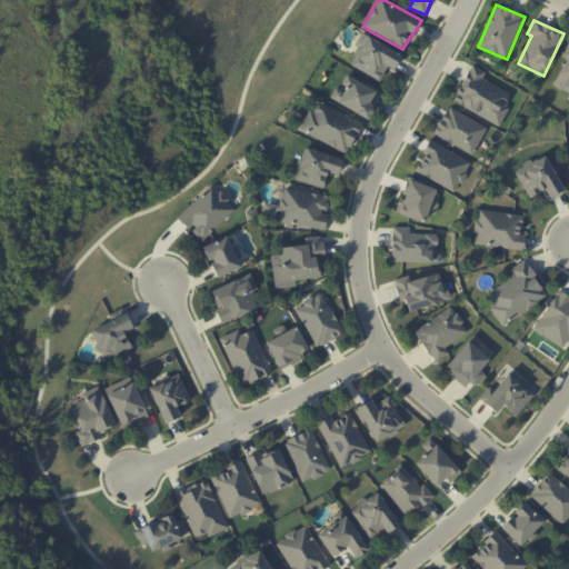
[(401,56),(365,36),(349,65),(379,81),(387,67),(393,70),(401,56)]
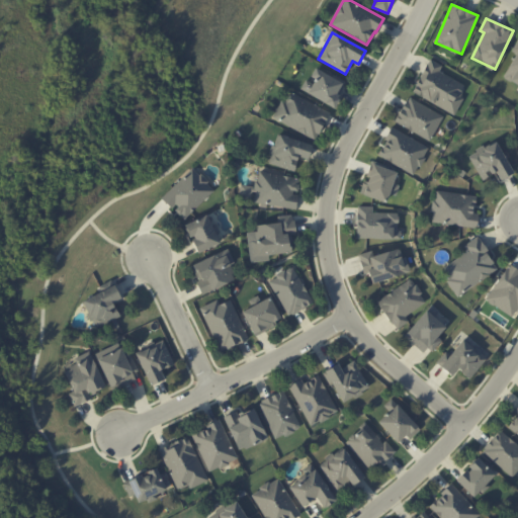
[(516,54),(503,76),(517,85),(517,38),(511,51),(516,54)]
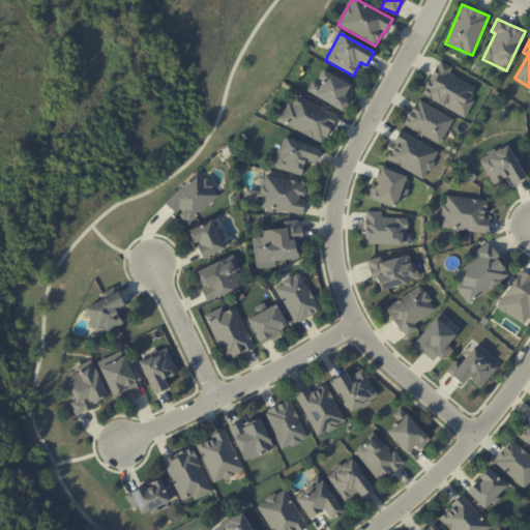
[(449,74),(452,66),(438,60),(421,96),(466,117),(474,99),(471,97),(476,86),(449,74)]
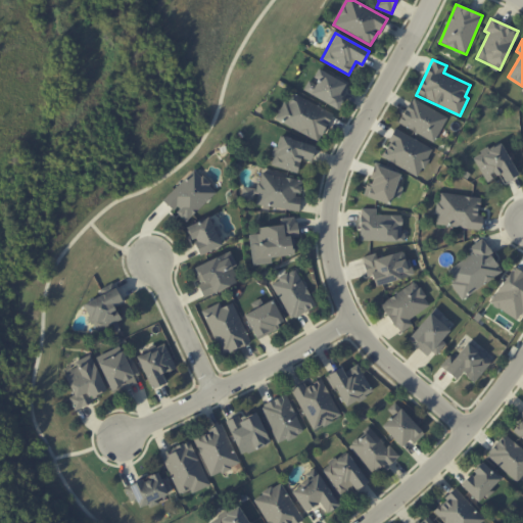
[(307,81),(302,91),(337,107),(348,83),(319,69),(313,83),(307,81)]
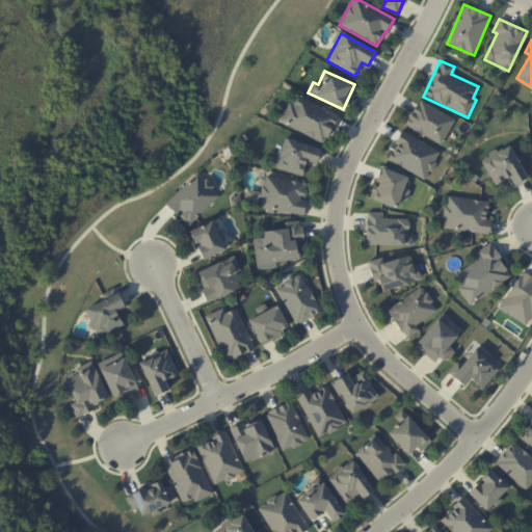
[(280,124),(326,142),(338,112),(297,97),(293,104),(288,102),(280,124)]
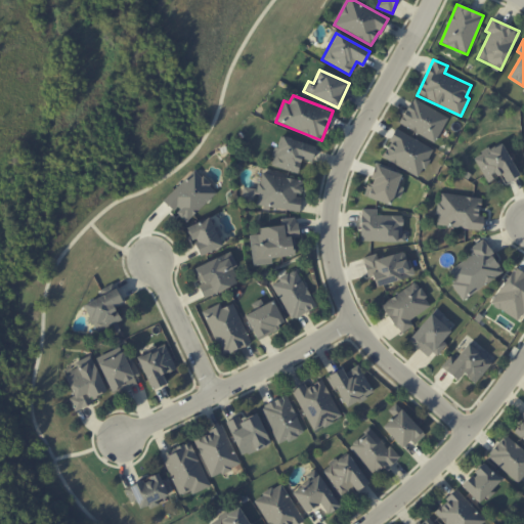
[(399,125),(437,141),(448,115),(410,99),(399,125)]
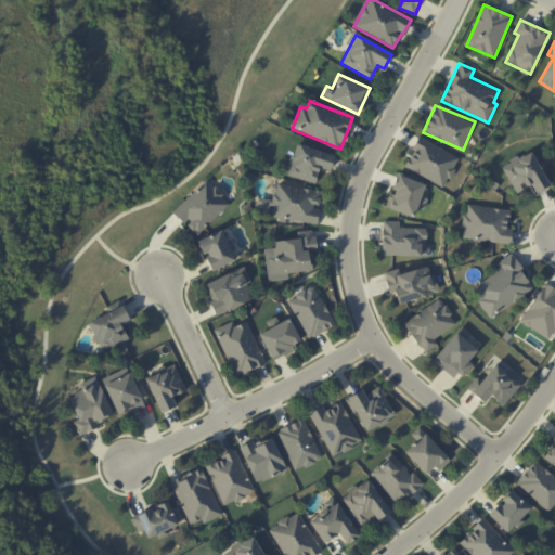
[(444,188),(460,156),(418,138),(404,168),(444,188)]
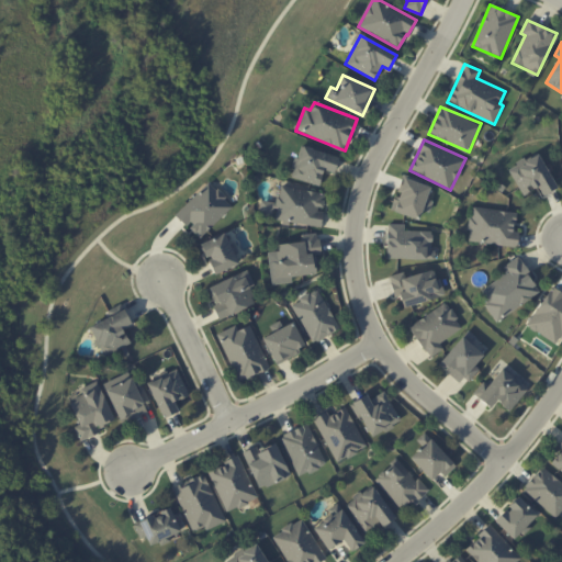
[(338,157),(300,145),(290,177),(318,186),(323,170),(334,173),(338,157)]
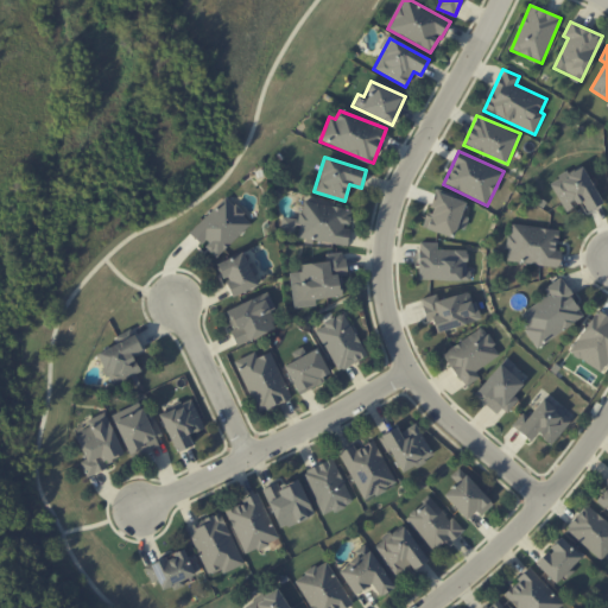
[(601,204),(583,166),(550,182),(564,211),(583,203),(587,210),(601,204)]
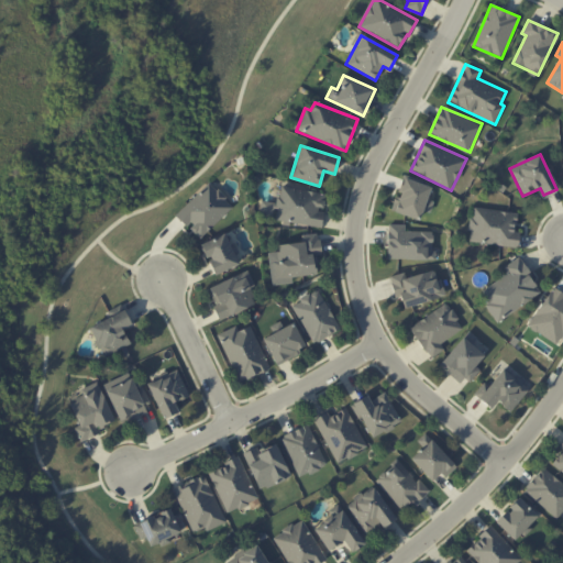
[(434,201),(427,199),(431,187),(404,177),(392,210),(419,220),(422,210),(430,213),(434,201)]
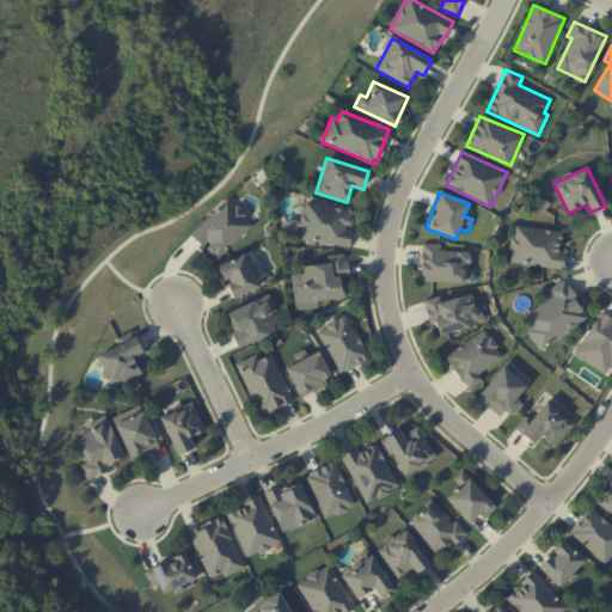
[(190,233),(204,248),(204,246),(216,259),(254,225),(227,199),(190,233)]
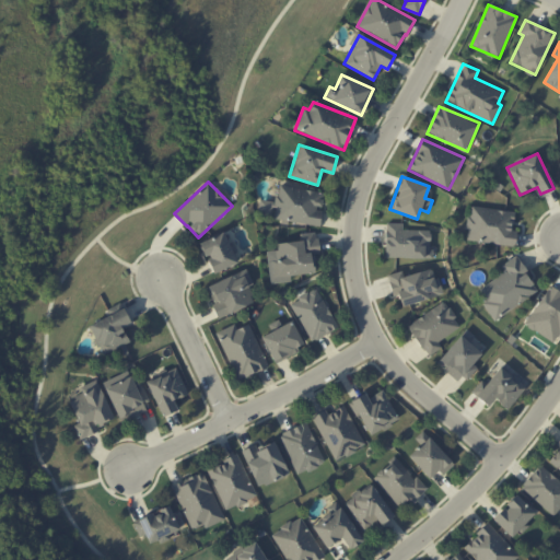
[(273,218),(319,226),(323,209),(321,208),(324,193),(279,185),(273,218)]
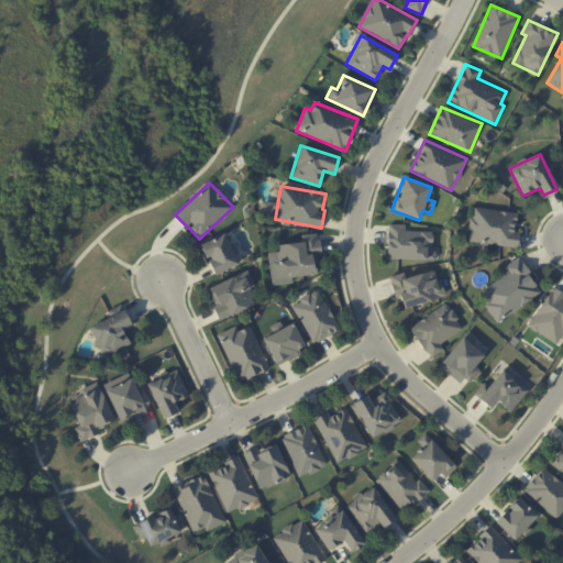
[(258,214),(274,217),(275,202),(260,200),(258,214)]
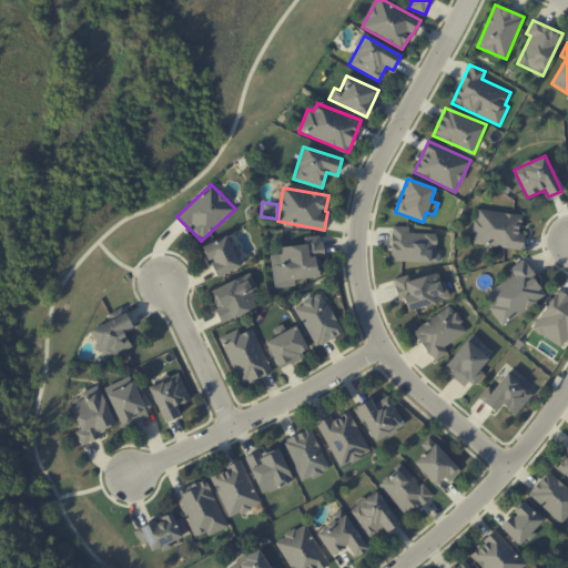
[(521,214),(476,210),(473,244),(523,250),(524,234),(519,234),(521,214)]
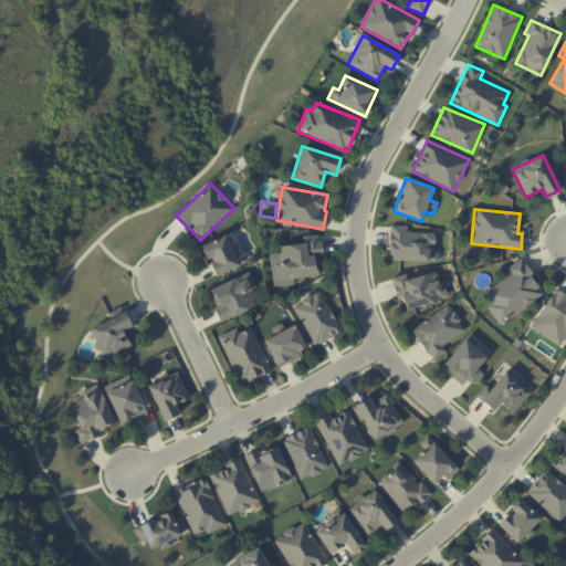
[(407,232),(407,227),(390,226),(390,260),(435,261),(435,233),(407,232)]
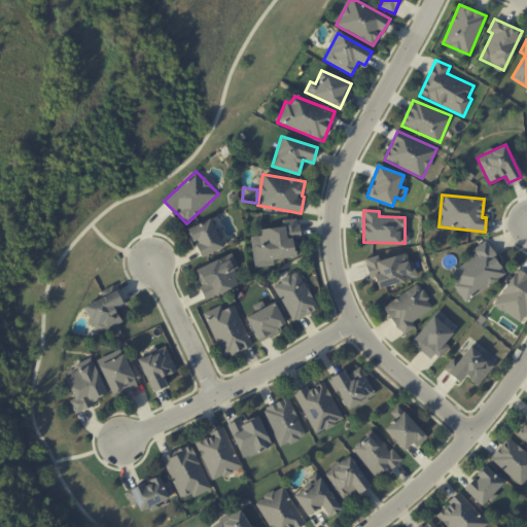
[(215,230),(210,218),(188,229),(202,257),(225,246),(217,229),(215,230)]
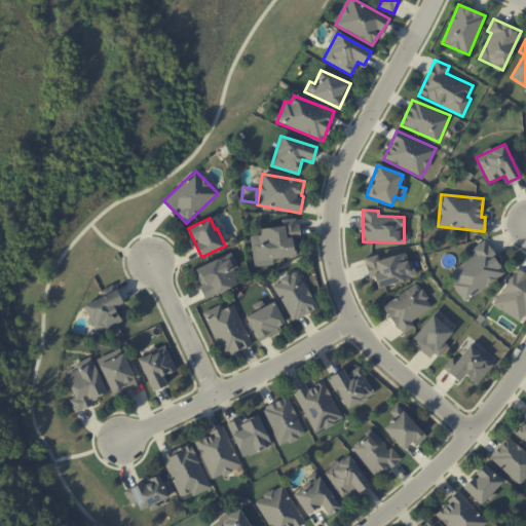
[(251,236),(254,266),(273,264),(272,259),(296,256),(294,238),(300,237),(298,218),(282,220),(283,226),(260,228),(260,235),(251,236)]
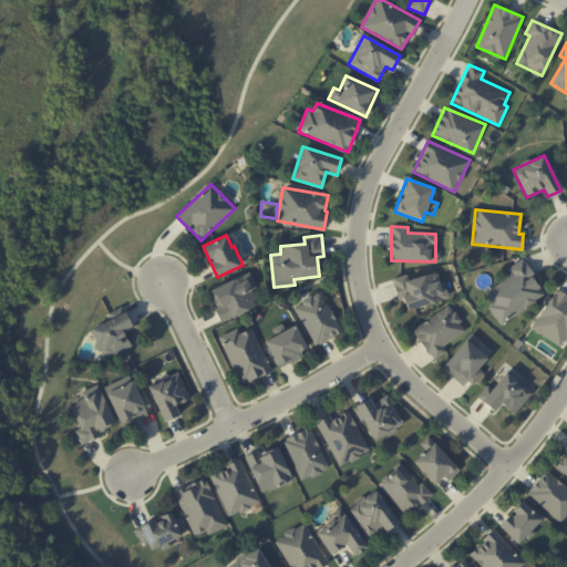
[(482,294),(500,323),(545,297),(523,259),(507,268),(512,276),(482,294)]
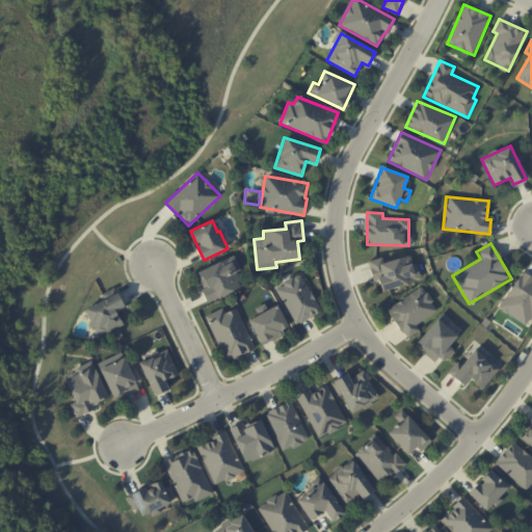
[(208,301),(242,287),(236,272),(241,270),(234,256),(195,272),(208,301)]
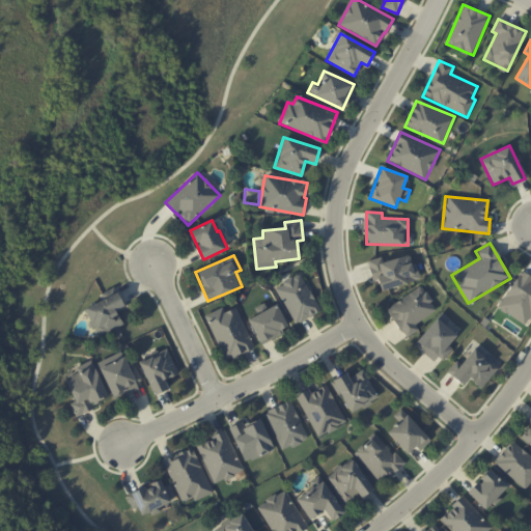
[(383,261),(382,257),(367,260),(372,280),(378,279),(381,289),(420,280),(416,262),(412,262),(410,255),(383,261)]
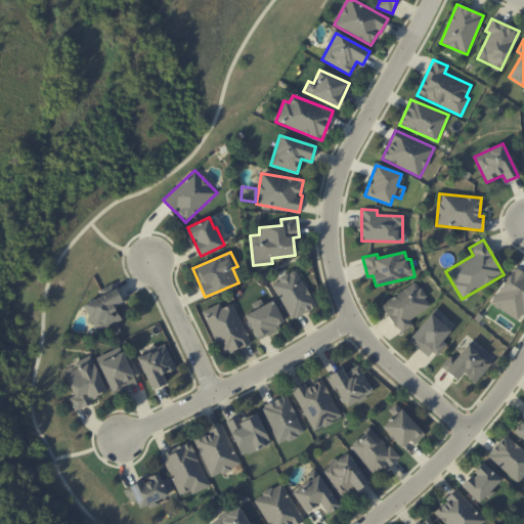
[(523,309),(523,272),(515,267),(491,303),(517,320),(523,309)]
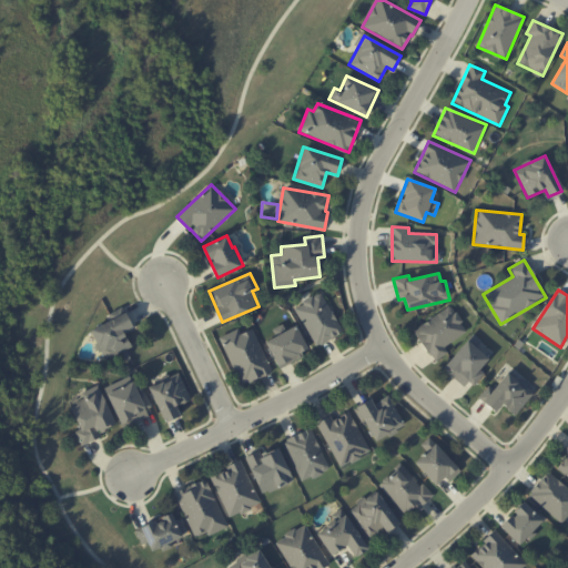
[(316,347),(343,332),(321,292),(293,307),(316,347)]
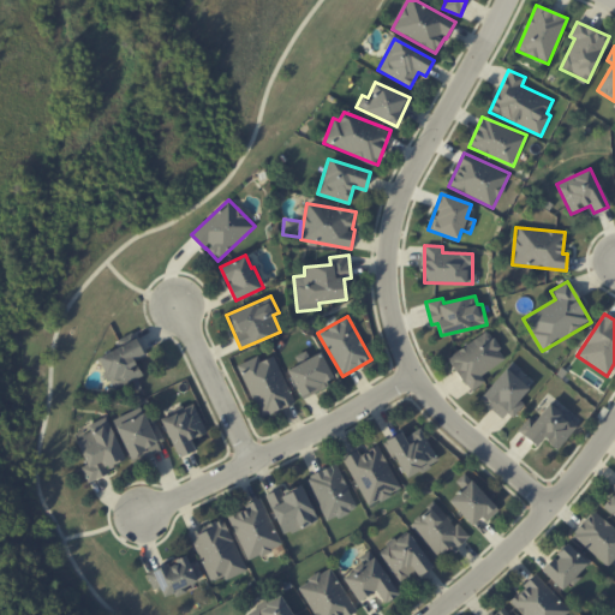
[(506,359),(489,332),(448,356),(469,392),(485,382),(481,374),(506,359)]
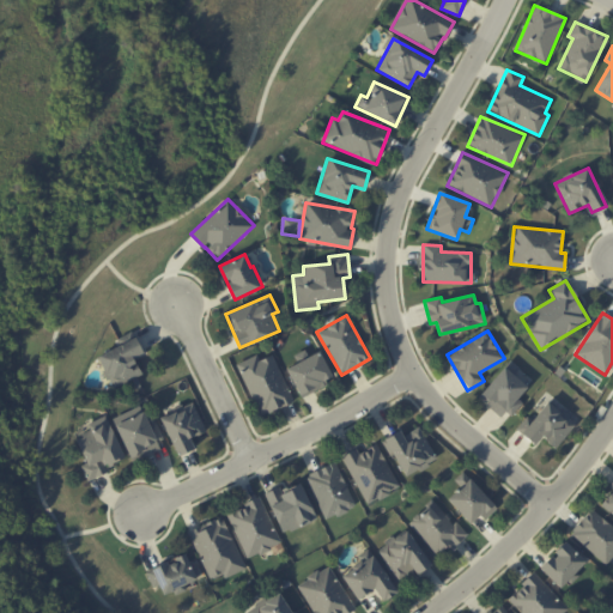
[(144,353),(138,339),(97,354),(111,388),(141,376),(134,357),(144,353)]
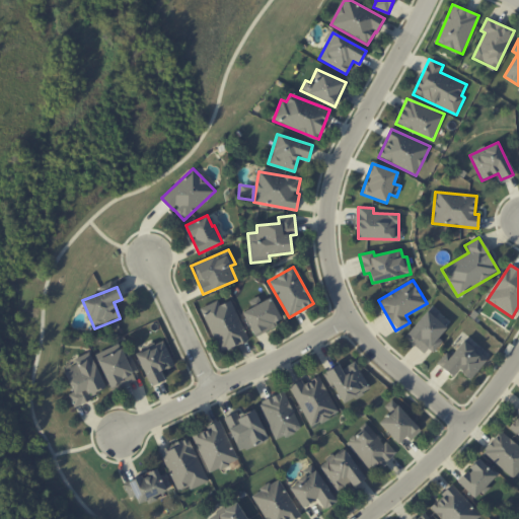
[(254,336),(283,321),(271,297),(261,302),(257,296),(249,301),(252,307),(242,312),(254,336)]
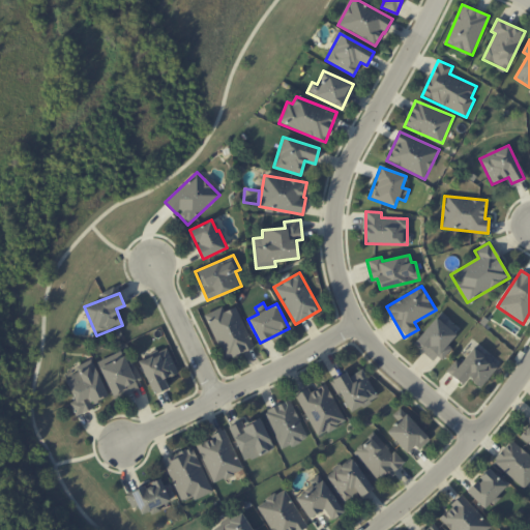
[(254,347),(236,306),(225,311),(223,306),(205,315),(224,359),(254,347)]
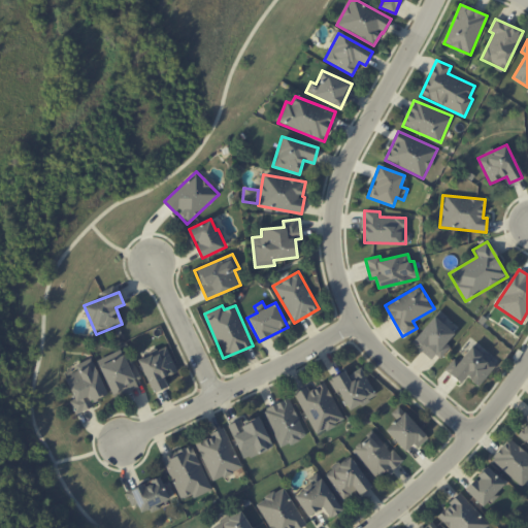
[(411,341),(434,362),(449,345),(446,342),(454,333),(446,325),(450,320),(439,310),(411,341)]
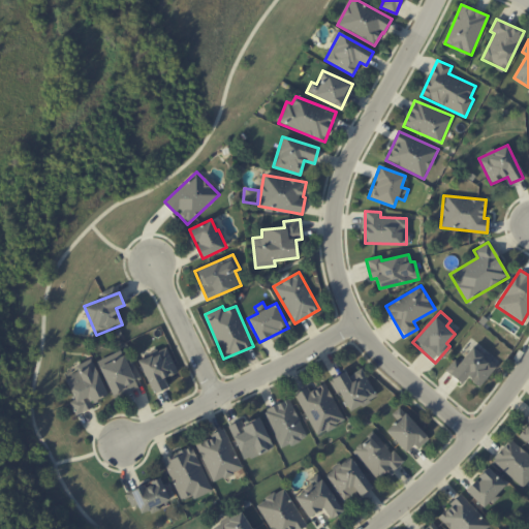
[(468,377),(478,386),(497,367),(474,345),(458,363),(455,360),(445,370),(461,384),(468,377)]
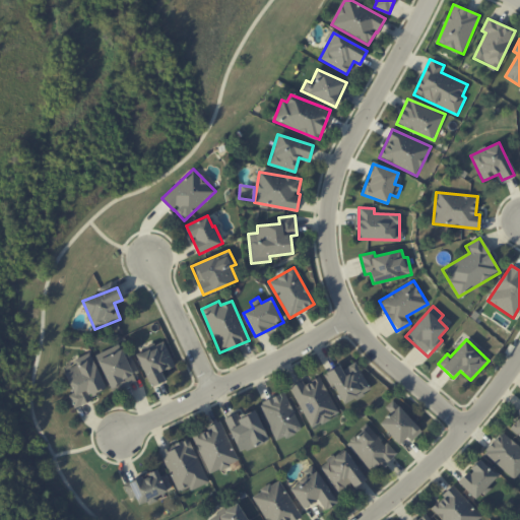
[(137,352),(148,387),(165,382),(161,371),(174,367),(166,342),(137,352)]
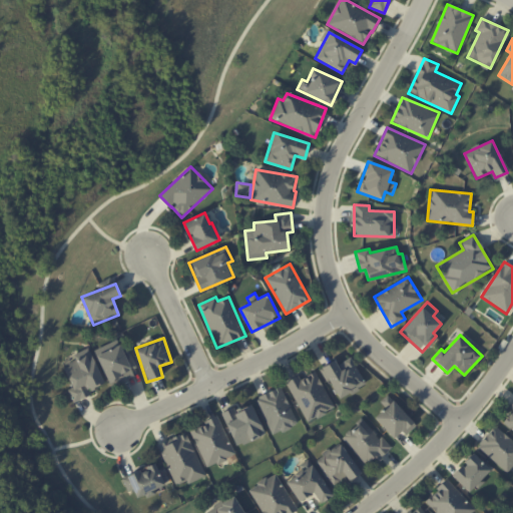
[(110,387),(134,376),(117,340),(94,351),(110,387)]
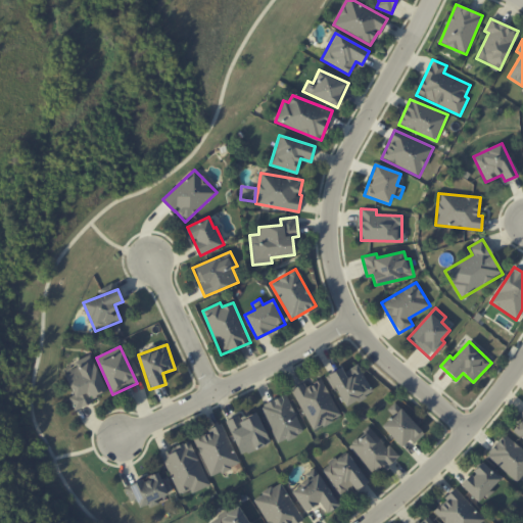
[(74,408),(107,394),(91,354),(75,362),(78,368),(64,373),(74,395),(69,397),(74,408)]
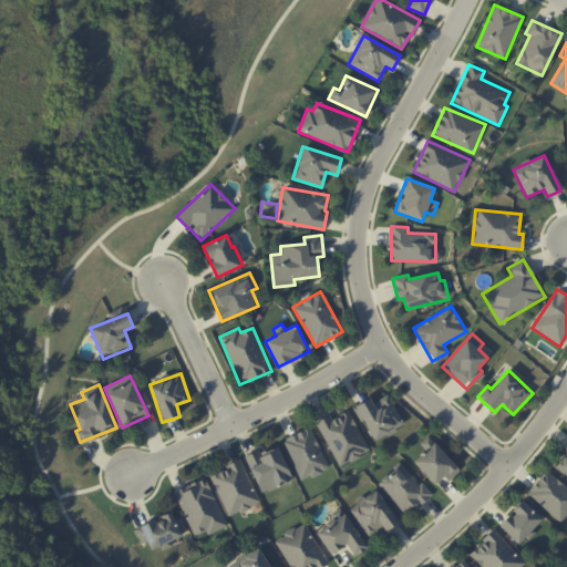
[(357,404),(371,441),(403,428),(390,395),(372,402),(370,399),(357,404)]
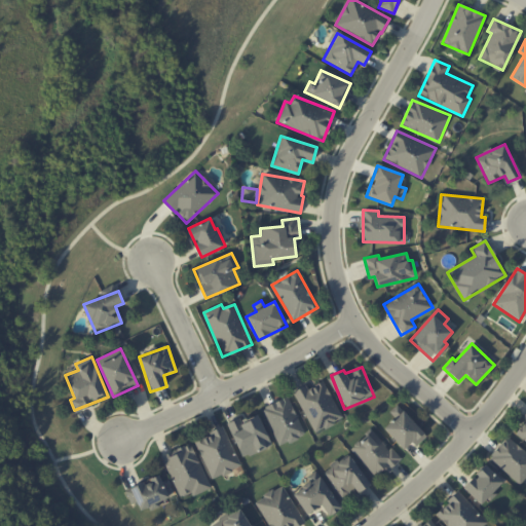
[(294,390),(312,433),(342,420),(325,381),(307,388),(306,385),(294,390)]
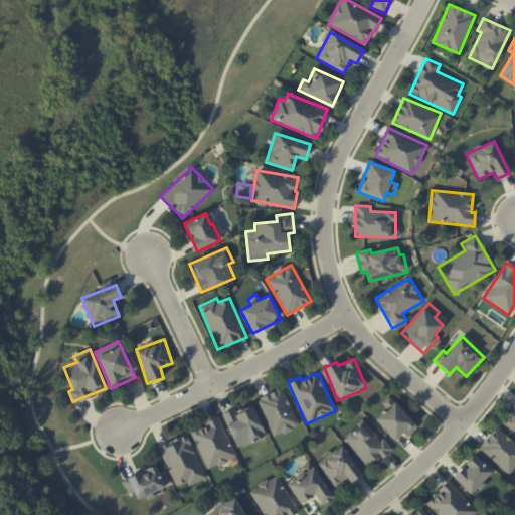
[(273,437),(299,426),(283,388),(256,399),(273,437)]
